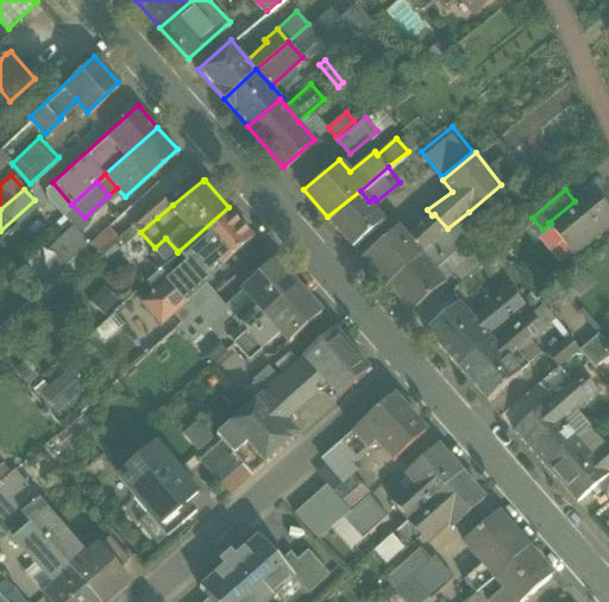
[(575,201),(548,223),(551,224),(572,249),(608,218),(608,212),(589,189),(575,201)]
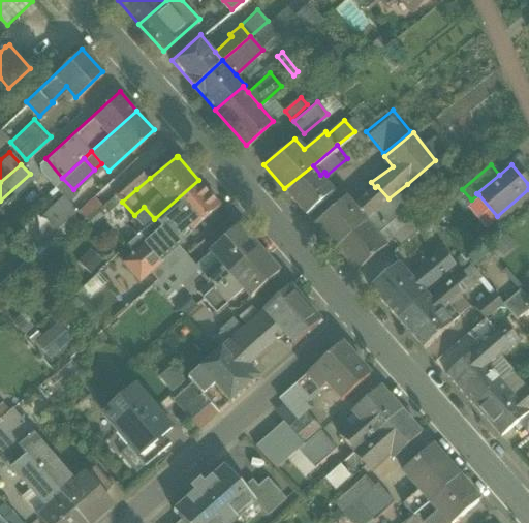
[(313,165),(284,188),(305,212),(334,189),(320,175),(313,165)]
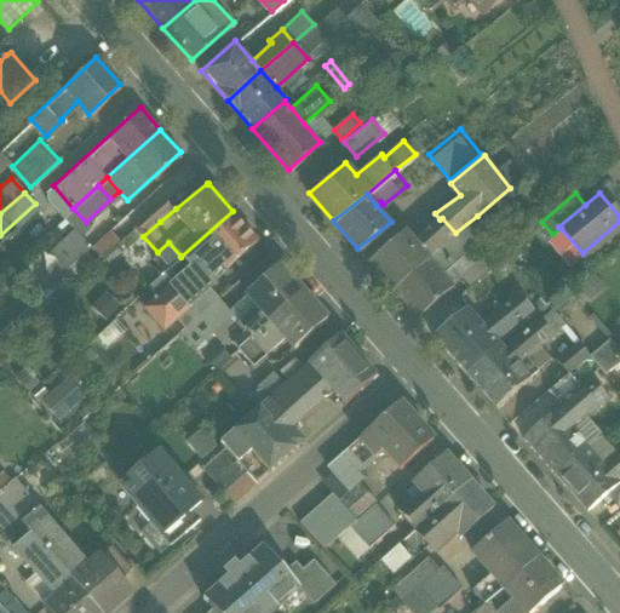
[(166,196),(150,211),(160,222),(176,208),(166,196)]
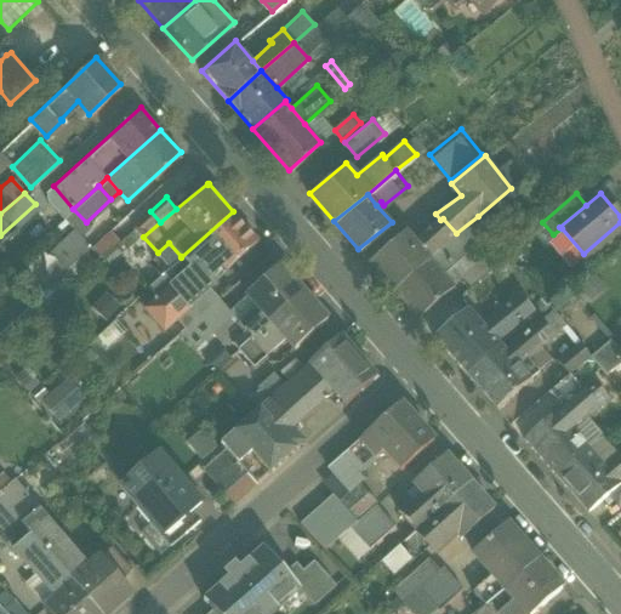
[(89,226),(86,222),(73,209),(66,216),(74,227),(80,233),(89,226)]
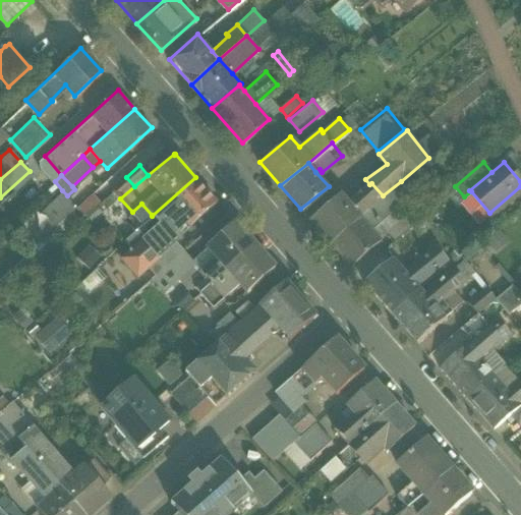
[(126,177),(112,189),(120,198),(134,186),(126,177)]
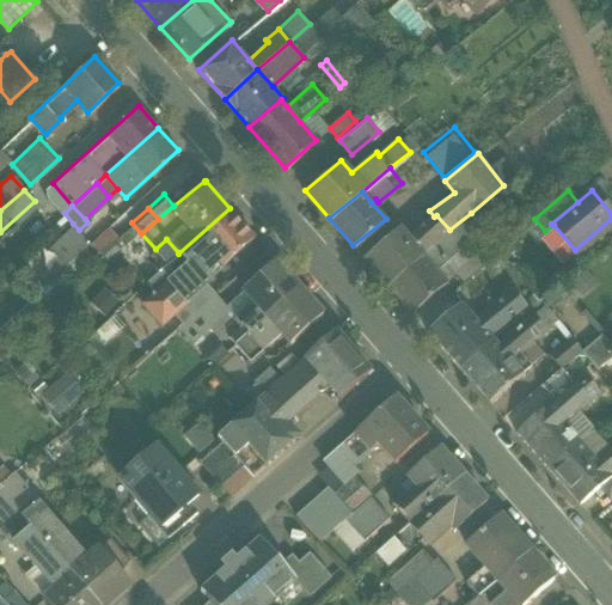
[(230,208),(178,254),(183,258),(184,257),(191,266),(200,257),(204,263),(214,255),(221,263),(254,236),(230,208)]
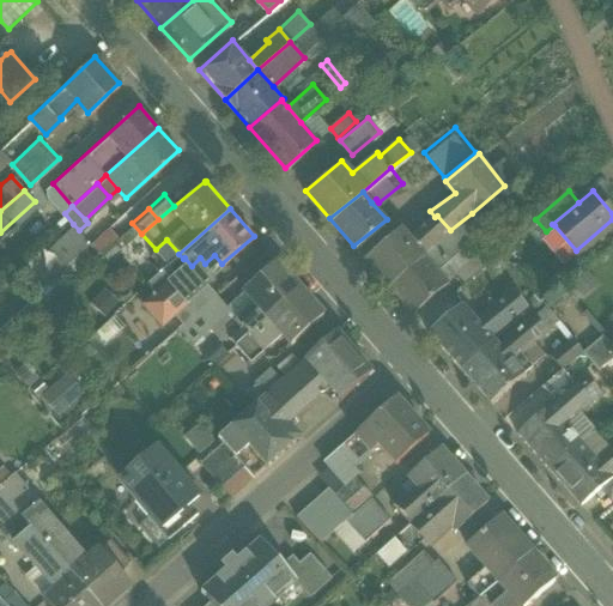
[(430,211),(402,230),(400,228),(365,259),(388,284),(450,230),(437,216),(435,217),(430,211)]
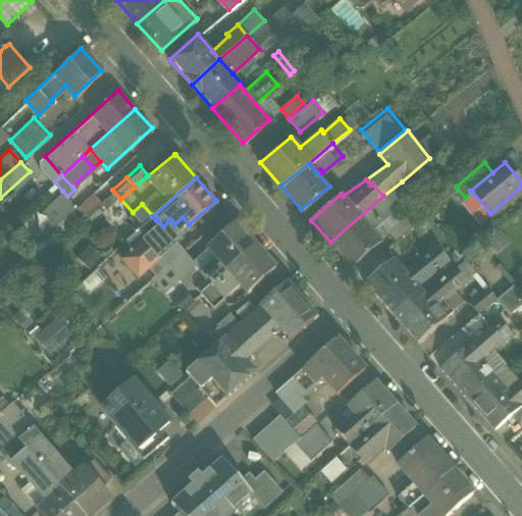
[(402,182),(383,196),(394,208),(412,193),(402,182)]
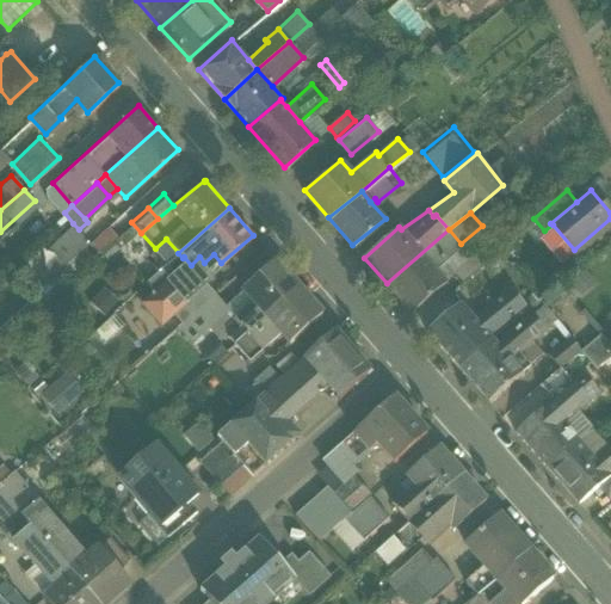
[(73,223),(51,242),(68,260),(90,240),(79,229),(73,223)]
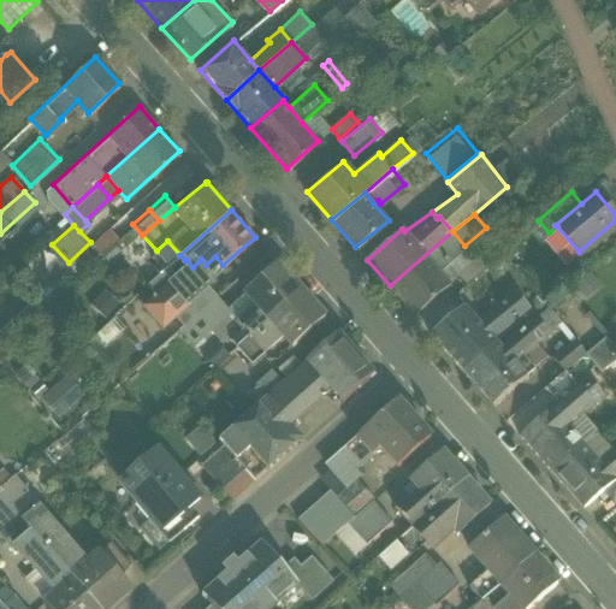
[(110,226),(90,243),(99,252),(117,235),(110,226)]
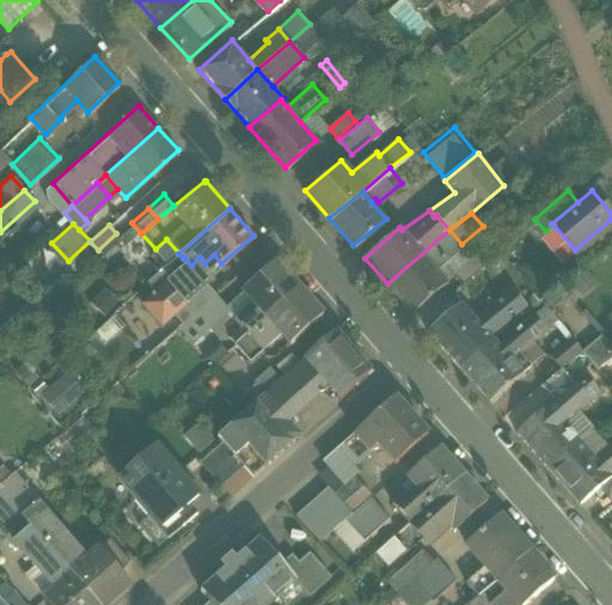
[(450,230),(387,283),(410,310),(446,279),(435,267),(458,248),(461,244),(450,230)]
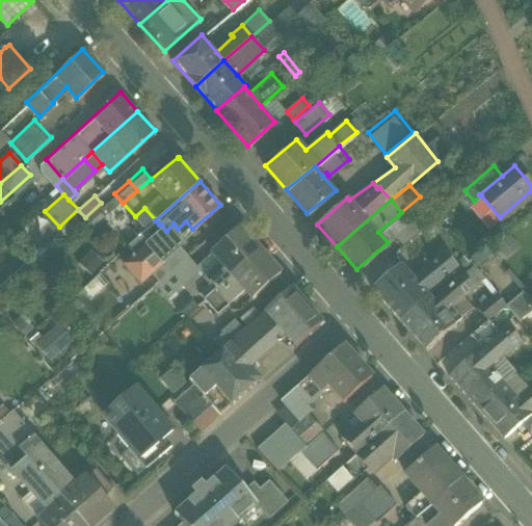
[(135,216),(131,220),(140,232),(155,219),(144,208),(135,216)]
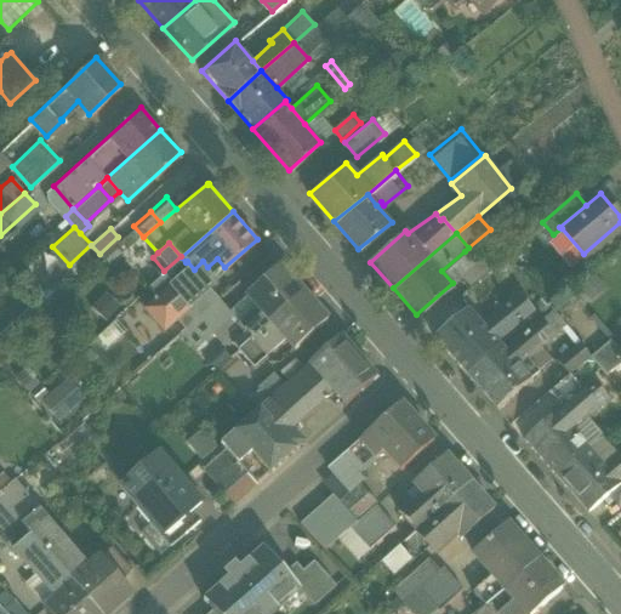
[(465,251),(442,271),(453,283),(462,274),(460,272),(472,261),(465,251)]
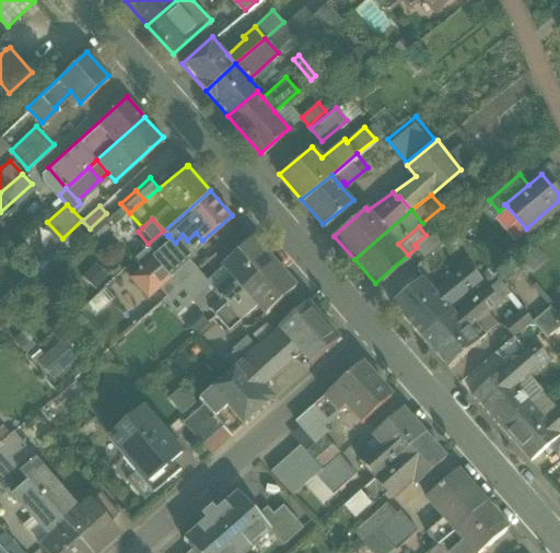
[(426,235),(415,245),(417,247),(423,255),(443,238),(434,227),(426,235)]
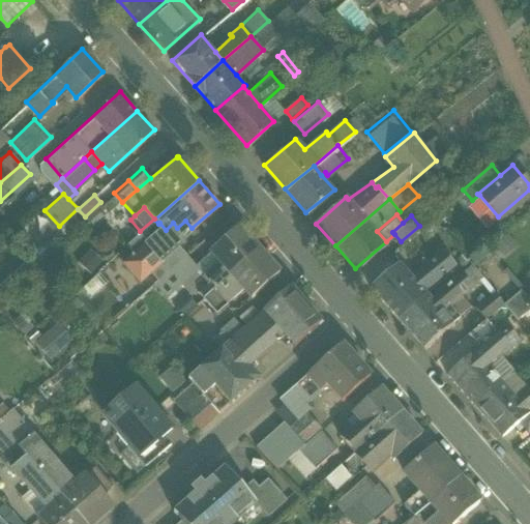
[(140,273),(192,228),(185,221),(177,228),(173,223),(166,230),(159,223),(158,224),(154,220),(127,243),(137,254),(128,260),(140,273)]
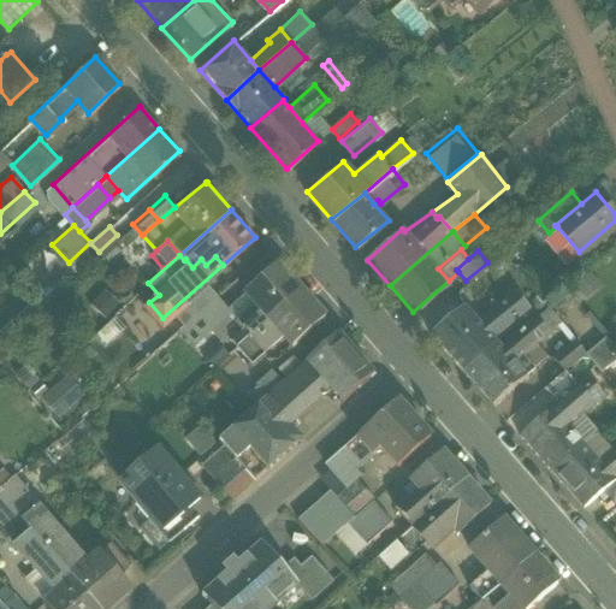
[(276,261),(243,289),(254,301),(236,317),(249,332),(300,288),(276,261)]
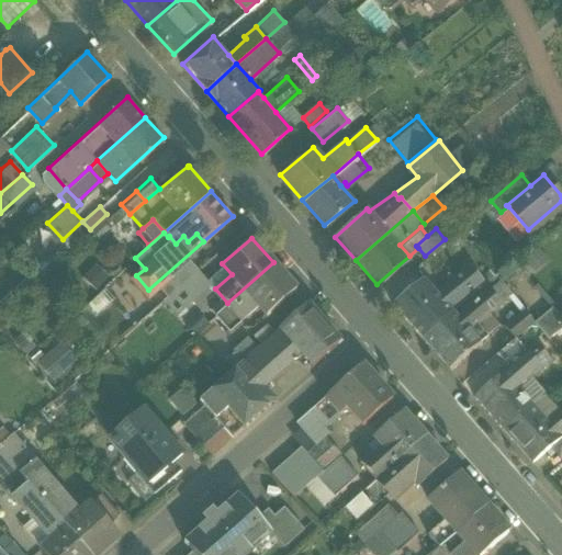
[(273,262),(227,303),(216,313),(229,327),(257,303),(267,313),(295,287),(273,262)]
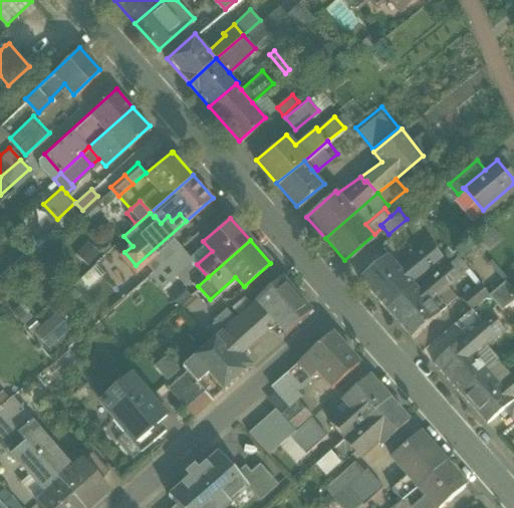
[(430,241),(412,256),(423,269),(441,254),(430,241)]
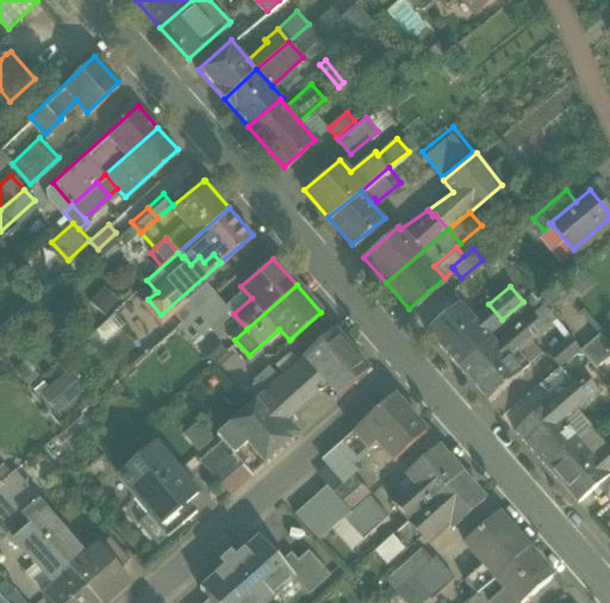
[(215,292),(195,309),(205,319),(224,303),(215,292)]
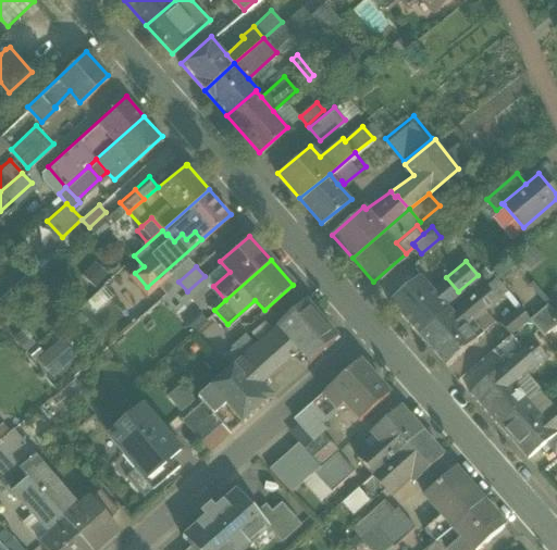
[(446,277),(432,288),(419,273),(388,299),(418,332),(448,307),(445,302),(458,291),(446,277)]
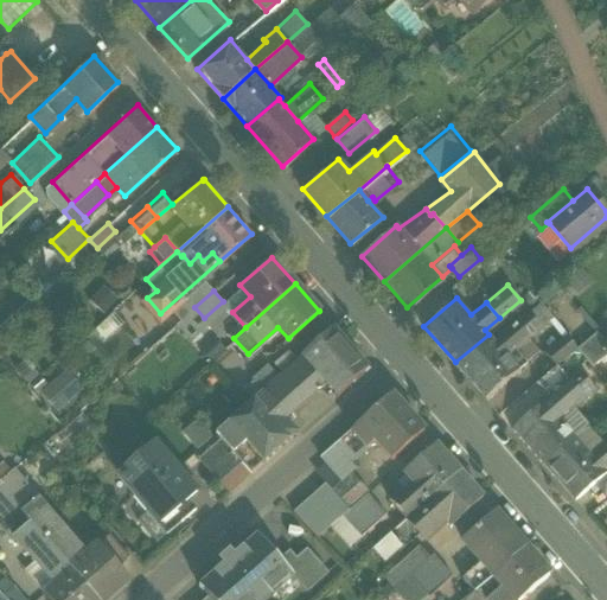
[(553,316),(540,300),(528,311),(541,325),(553,316)]
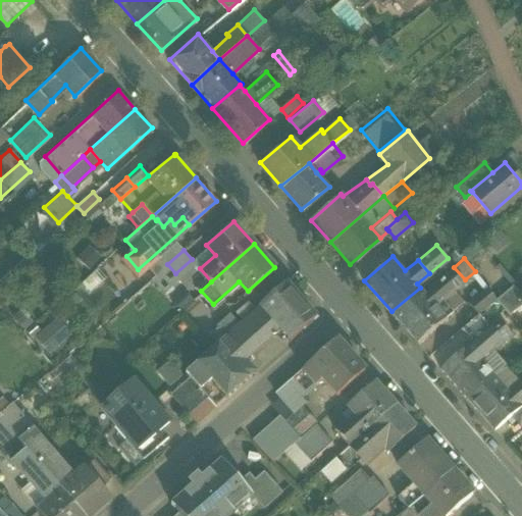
[(197,264),(192,259),(175,273),(179,278),(197,264)]
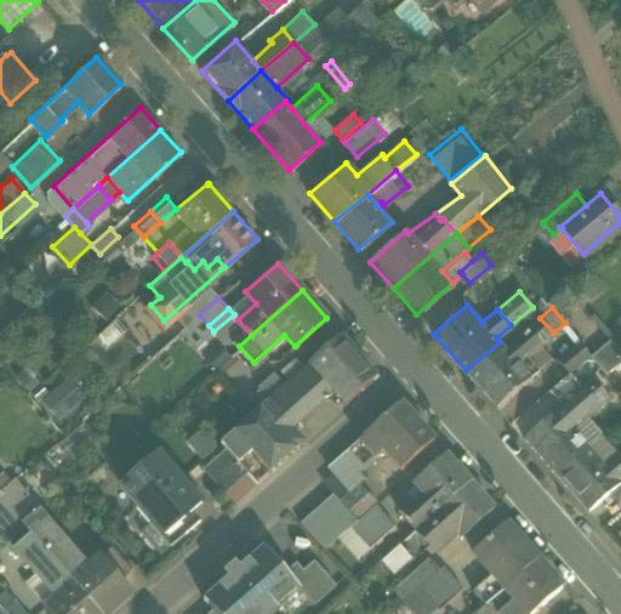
[(199,314),(181,330),(191,341),(209,325),(199,314)]
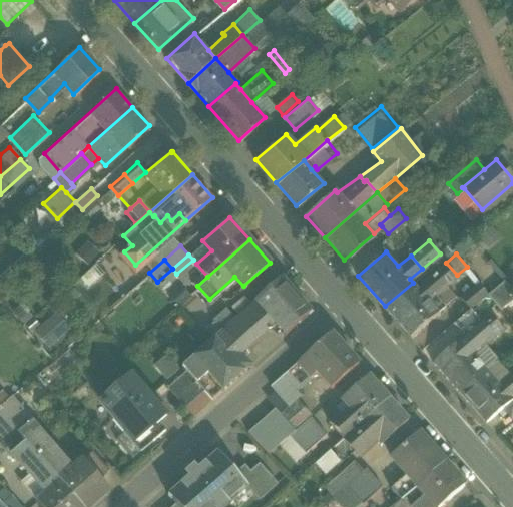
[(446,263),(417,287),(413,283),(385,306),(410,334),(437,311),(437,310),(444,304),(435,293),(457,275),(446,263)]
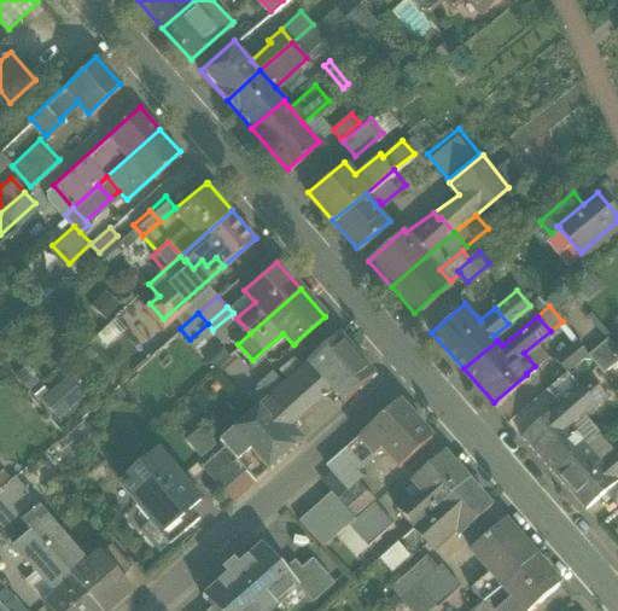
[(267,395),(291,422),(330,387),(342,401),(368,378),(369,366),(338,332),(284,380),(267,395)]
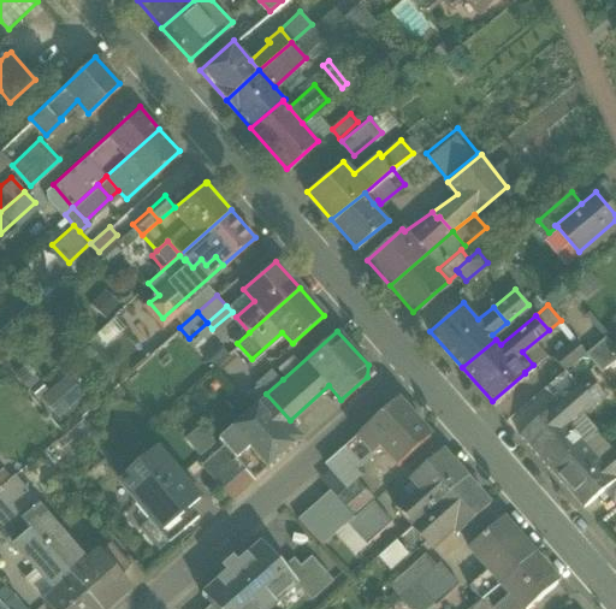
[(614,344),(605,333),(586,350),(600,368),(615,355),(615,353),(611,348),(614,344)]
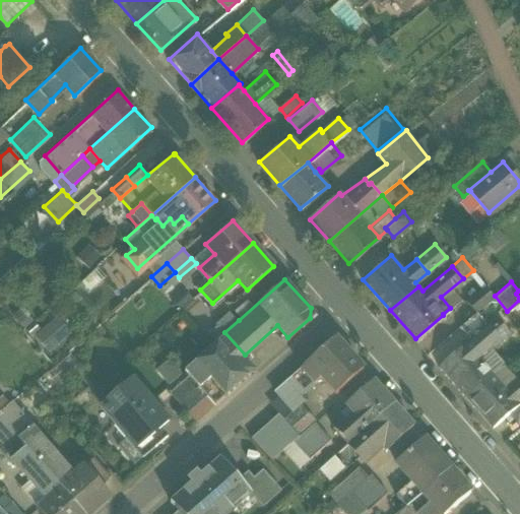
[(484,284),(467,300),(476,311),(494,296),(484,284)]
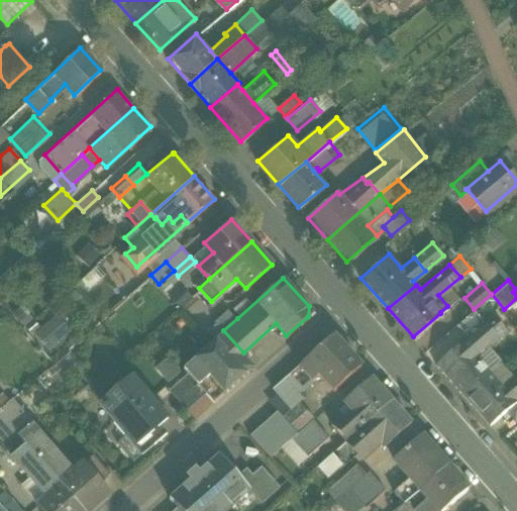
[(57,309),(40,322),(22,301),(14,307),(47,347),(72,327),(57,309)]
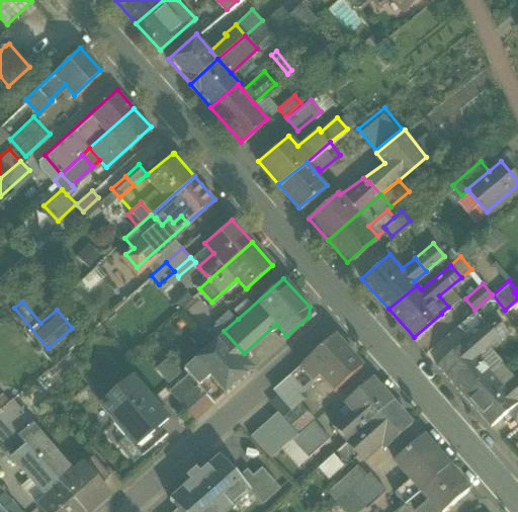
[(228,309),(214,320),(224,331),(238,319),(228,309)]
